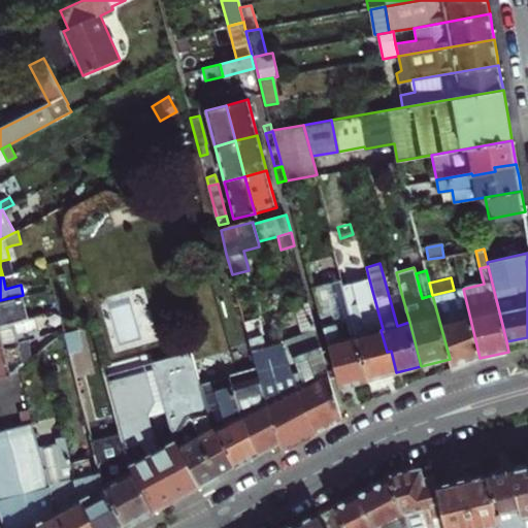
[(314,286),(340,388),(368,381),(342,287),(340,278),(314,286)]
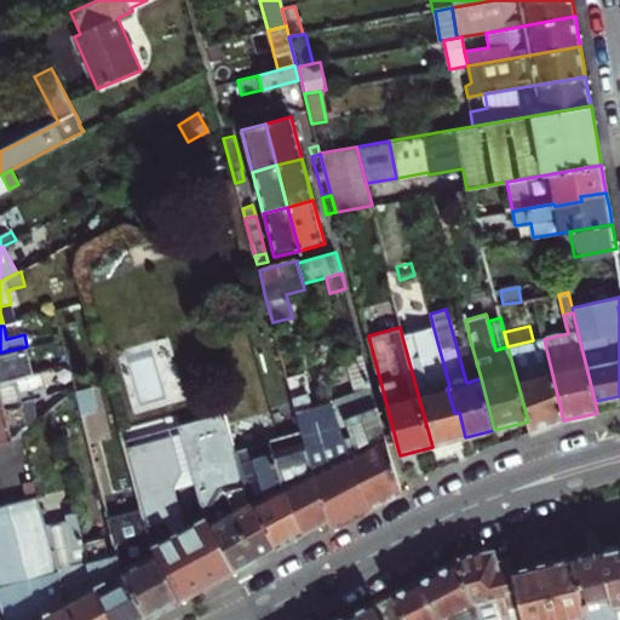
[(402,337),(432,447),(464,438),(465,437),(459,412),(454,413),(447,388),(449,386),(434,328),(402,337)]
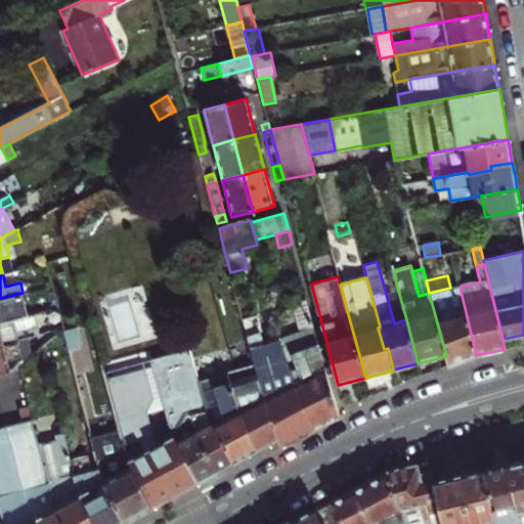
[(446,356),(448,365),(476,355),(460,287),(450,288),(429,293),(446,356)]
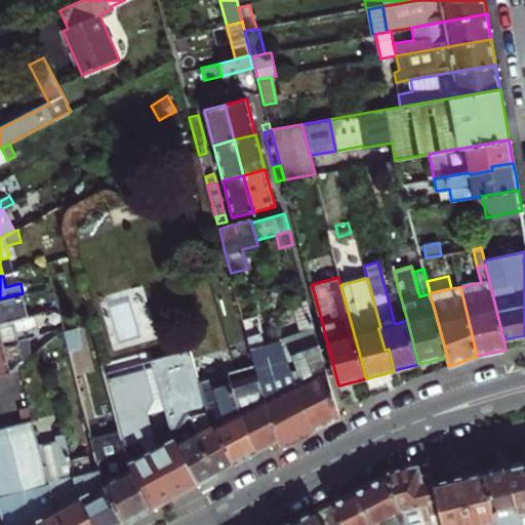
[(387,294),(395,324),(407,320),(399,291),(387,294)]
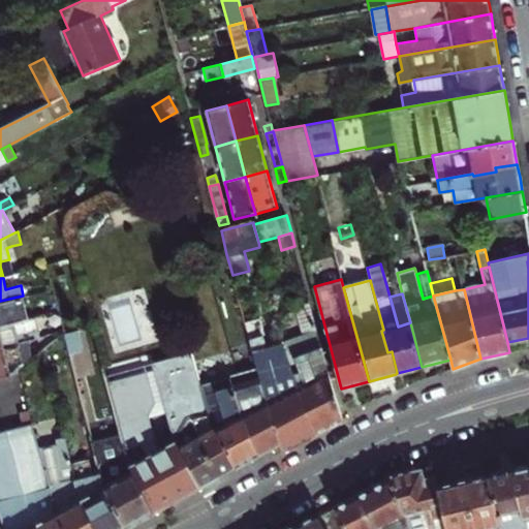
[(0,328),(13,323),(9,310),(31,304),(28,294),(23,296),(0,301),(0,328)]
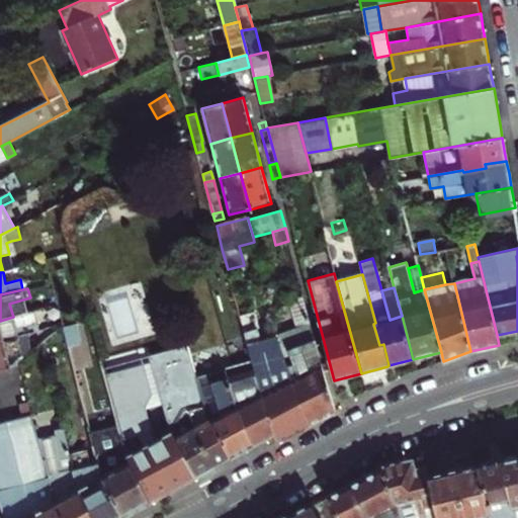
[(30,297),(9,304),(13,317),(33,312),(30,297)]
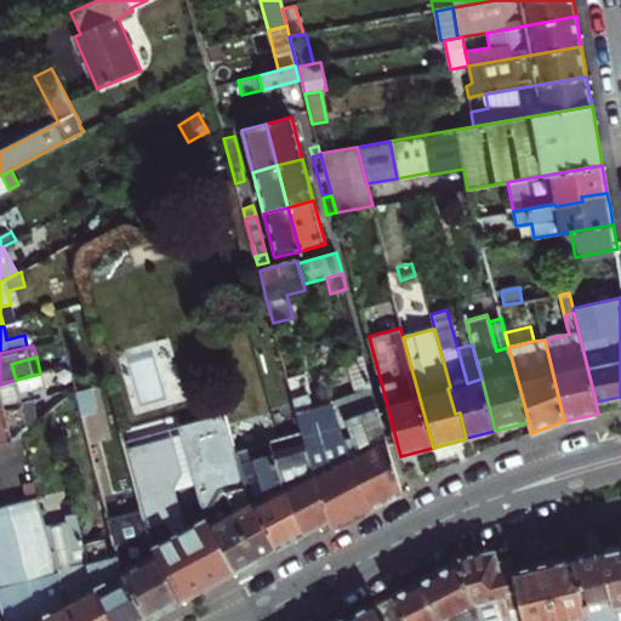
[(349,454),(371,511),(404,494),(385,434),(365,359),(349,365),(357,394),(334,403),(335,409),(336,412),(335,414),(349,454)]
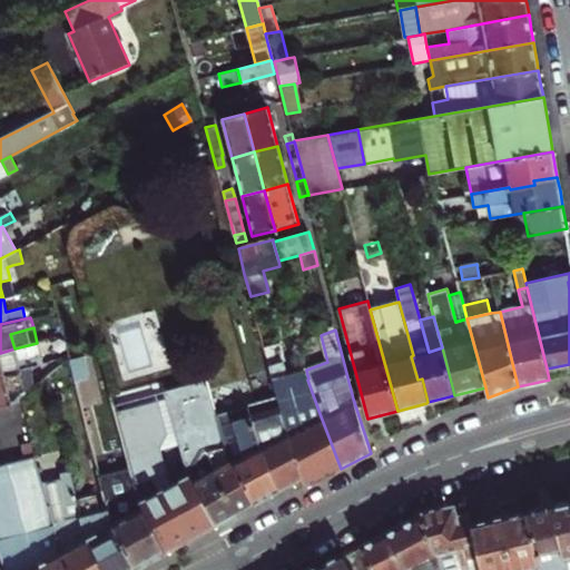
[(15,349),(18,360),(40,353),(37,343),(15,349)]
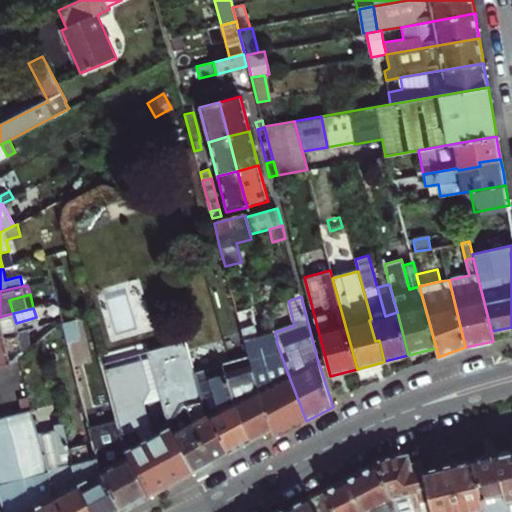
[(273,438),(306,421),(288,374),(276,341),(277,340),(276,337),(264,341),(263,337),(257,338),(250,311),(238,314),(249,355),(258,389),(270,430),(273,438)]
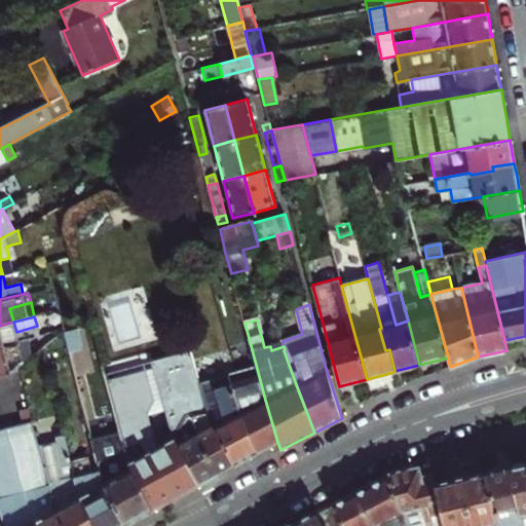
[(13,322),(0,326),(0,352),(5,351),(4,348),(35,336),(39,335),(37,326),(16,332),(13,322)]
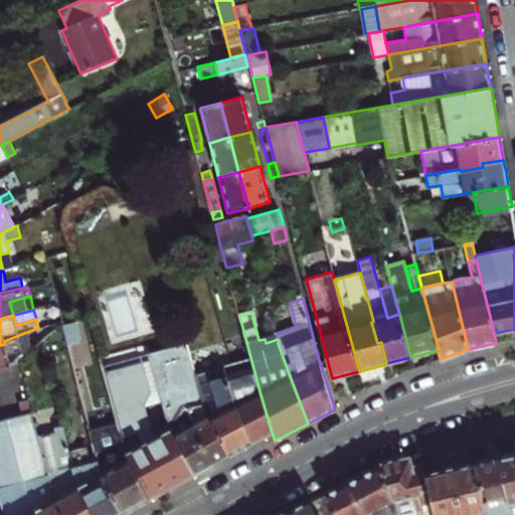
[(0,368),(10,366),(18,358),(38,343),(34,329),(4,341),(5,344),(0,345),(0,368)]
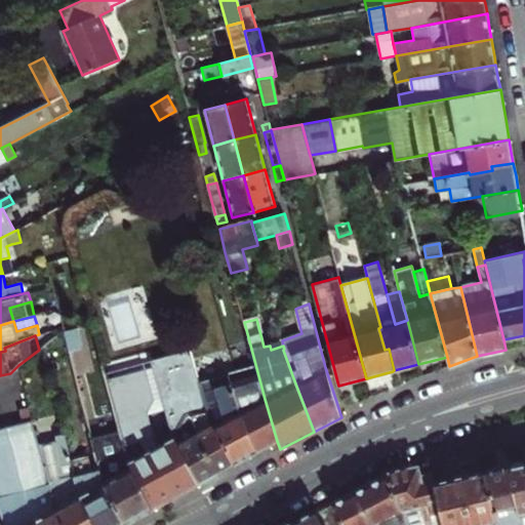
[(239,413),(256,452),(277,441),(265,399),(255,364),(228,372),(239,413)]
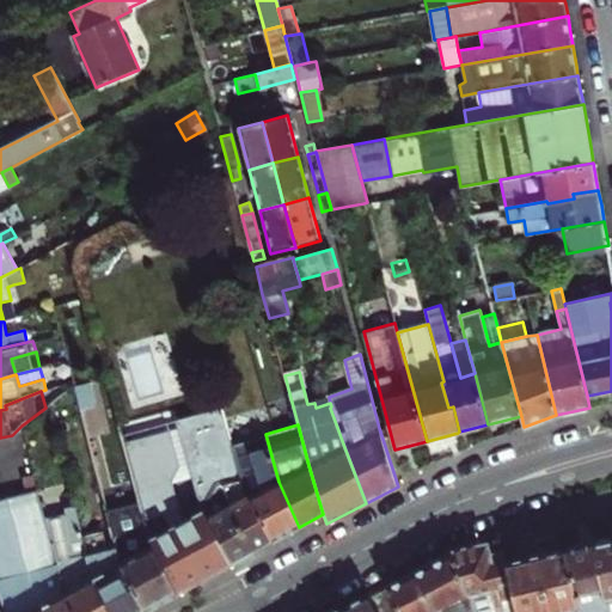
[(249,497),(274,542),(299,527),(279,482),(265,434),(264,433),(251,436),(251,438),(232,444),(234,456),(242,478),(249,497)]
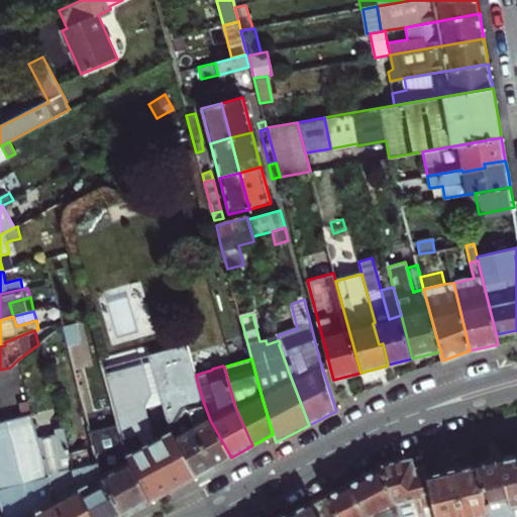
[(117,420),(128,460),(149,501),(196,477),(169,427),(174,424),(183,409),(186,408),(204,404),(198,385),(162,395),(162,392),(127,401),(120,378),(107,385),(117,420)]
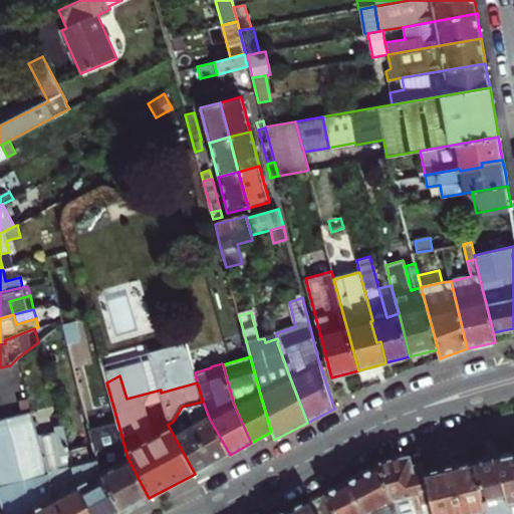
[(27,398),(9,403),(12,417),(31,412),(27,398)]
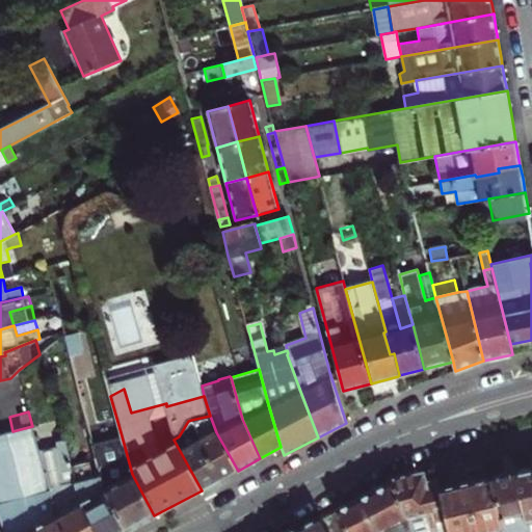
[(210,416),(191,420),(219,480),(238,471),(216,432),(210,416)]
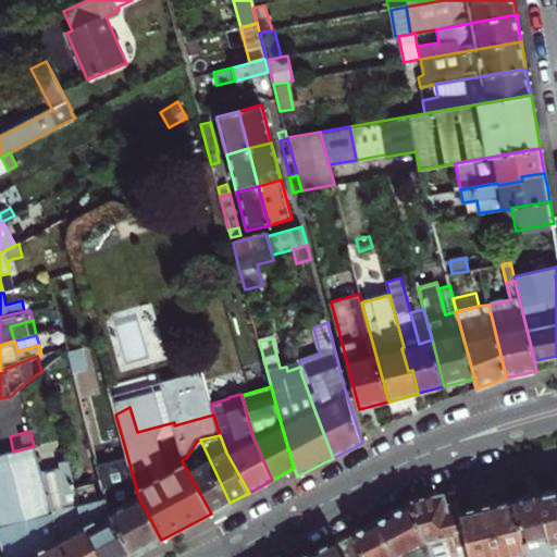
[(187,457),(182,460),(211,514),(230,503),(200,440),(197,441),(187,457)]
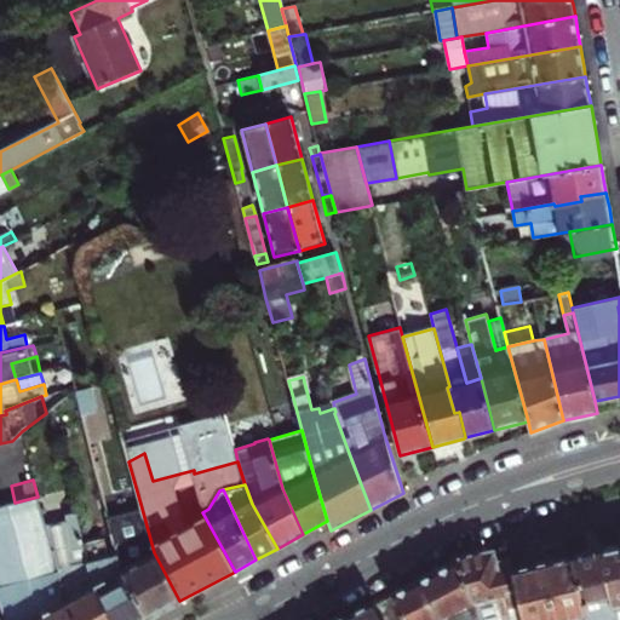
[(0,505),(0,604),(4,619),(76,619),(67,601),(53,551),(46,526),(38,497),(15,503),(0,505)]
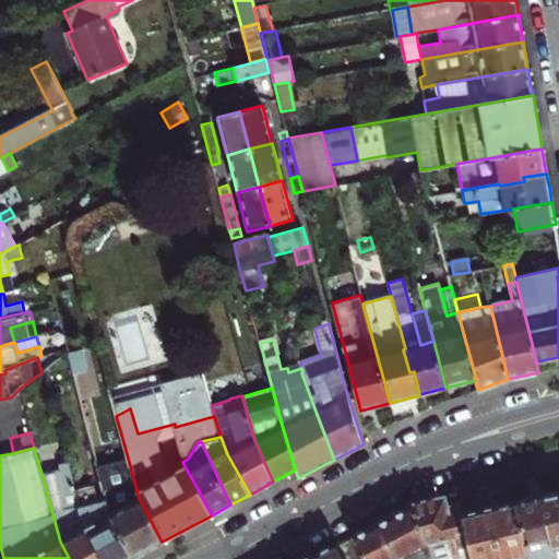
[(110,514),(133,558),(162,542),(139,498),(127,454),(96,462),(106,500),(110,514)]
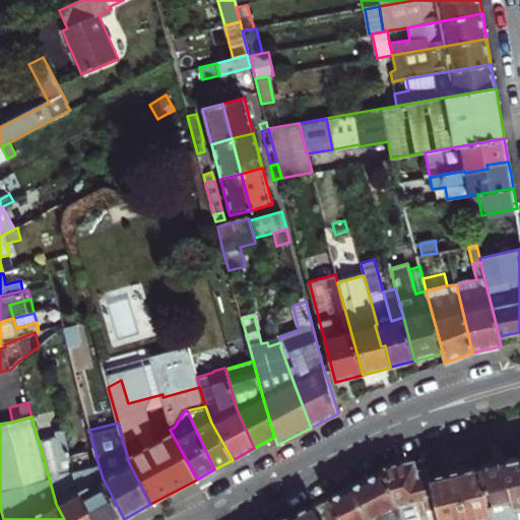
[(56,504),(64,519),(93,519),(78,492),(73,471),(64,430),(56,432),(57,437),(39,441),(45,462),(56,504)]
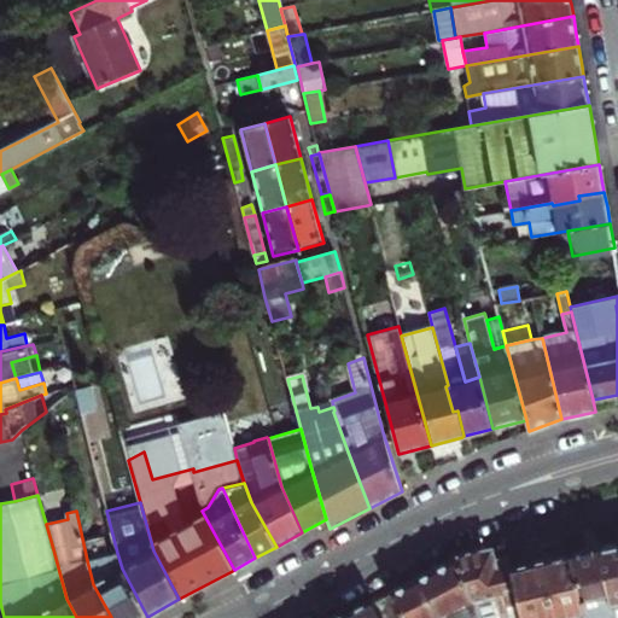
[(617,617),(617,543),(570,555),(584,617),(617,617)]
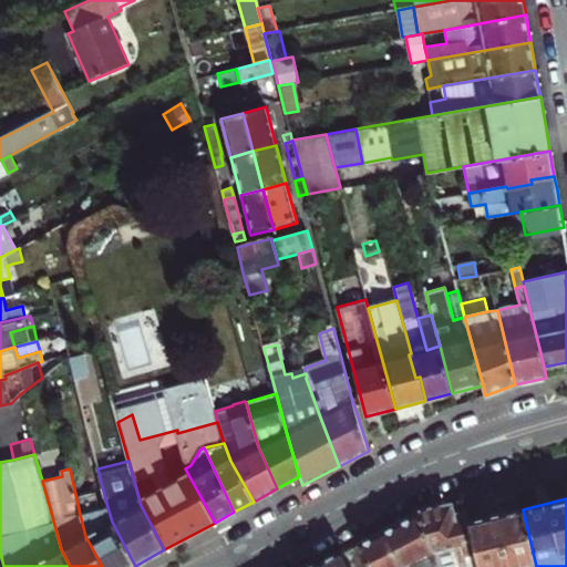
[(435,552),(439,566),(478,566),(468,522),(465,509),(453,513),(452,509),(444,504),(416,511),(435,552)]
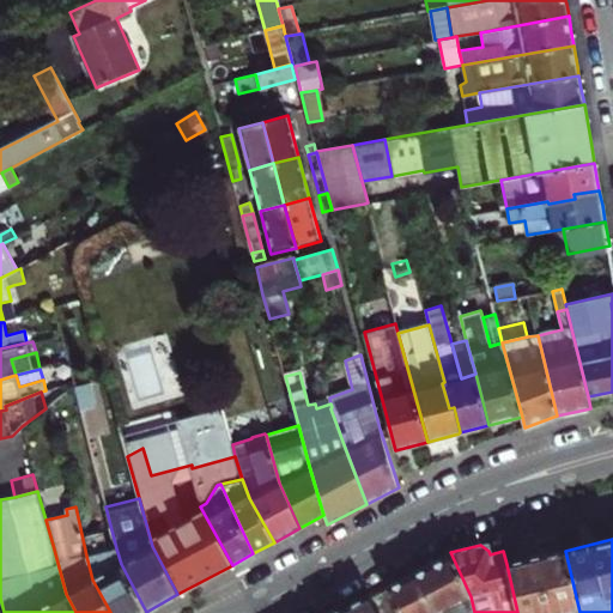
[(92,580),(110,612),(143,612),(146,612),(121,564),(116,548),(86,556),(92,580)]
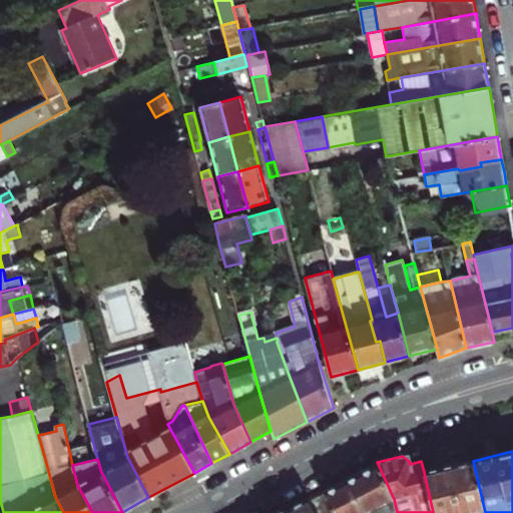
[(471,512),(473,512),(485,512),(473,461),(424,472),(433,512),(471,512)]
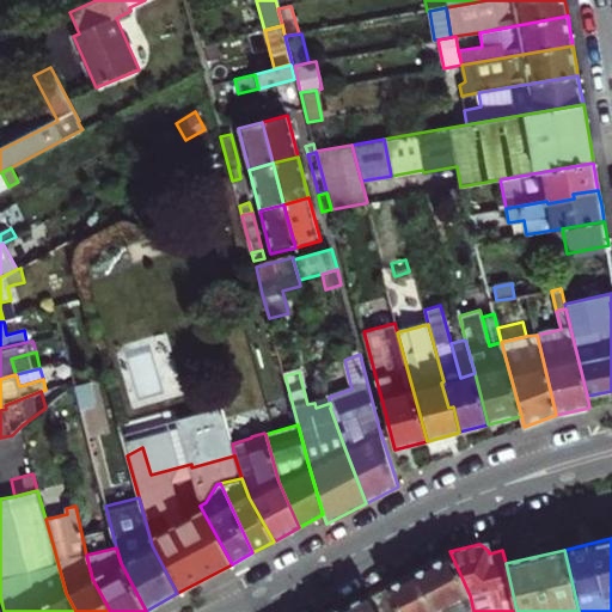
[(473,611),(470,595),(450,551),(385,586),(397,611),(473,611)]
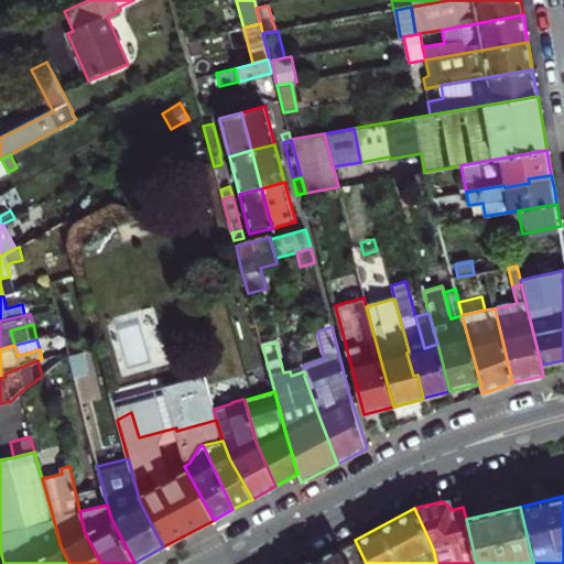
[(346,563),(338,550),(316,562),(316,563),(346,563)]
